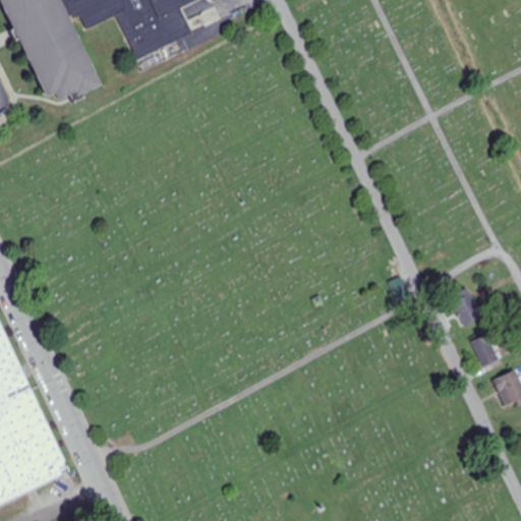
[(1,0),(49,97),(57,94),(60,100),(77,92),(80,99),(105,87),(73,20),(81,15),(88,29),(118,13),(140,59),(194,33),(183,8),(199,0),(1,0)]
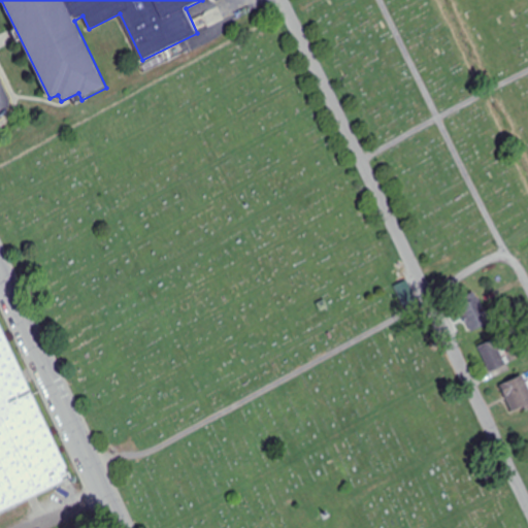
[(415,298),(408,281),(396,286),(402,302),(415,298)]
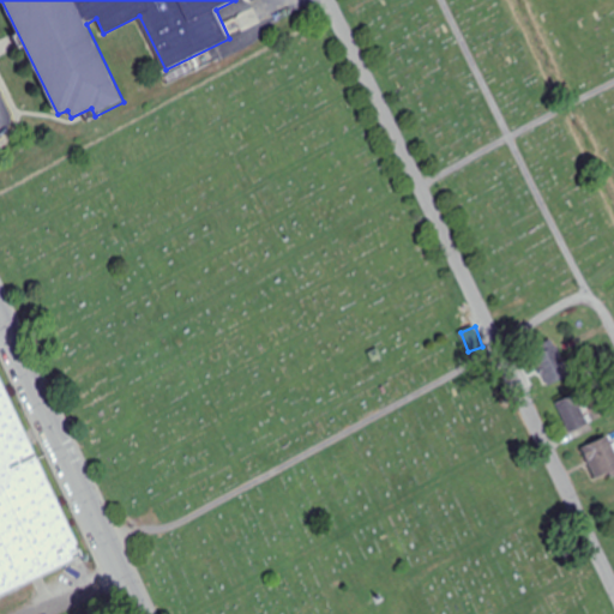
[(531,353),(551,387),(571,375),(553,341),(531,353)]
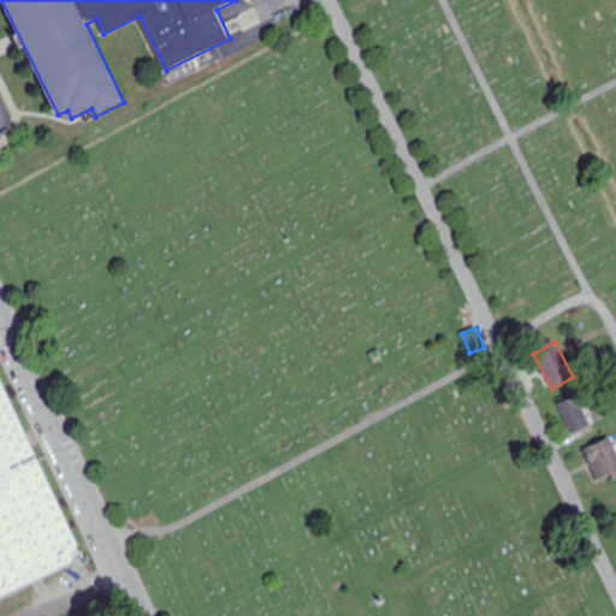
[(0,598),(84,561),(0,377),(0,598)]
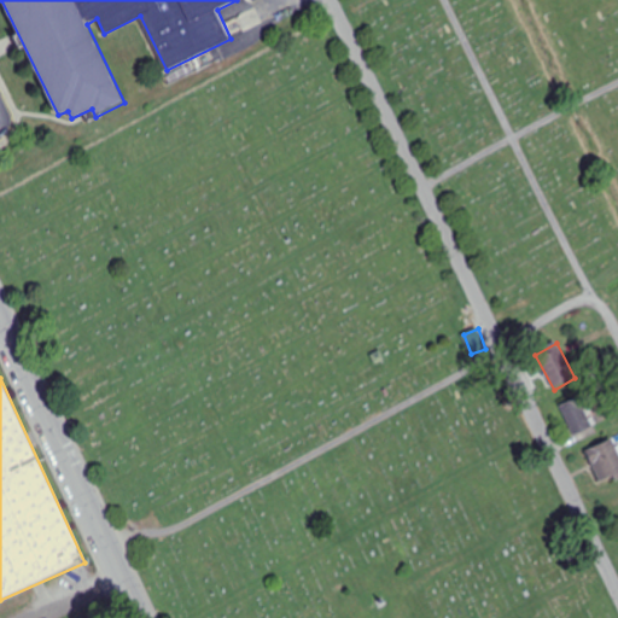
[(598,425),(587,394),(560,403),(571,435),(598,425)]
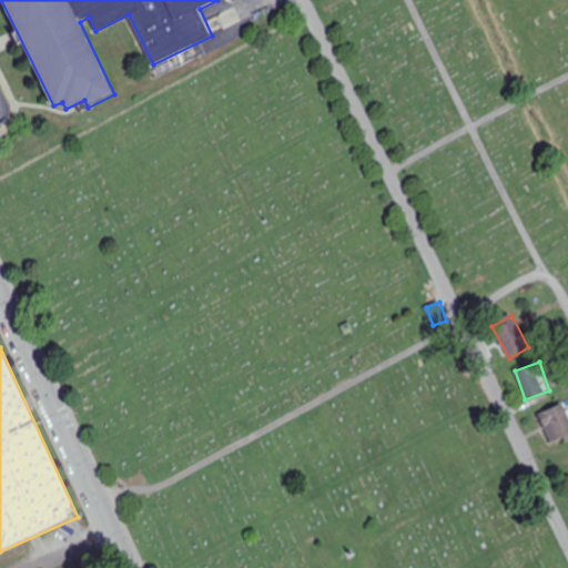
[(550,444),(567,437),(567,411),(566,404),(539,413),(550,444)]
